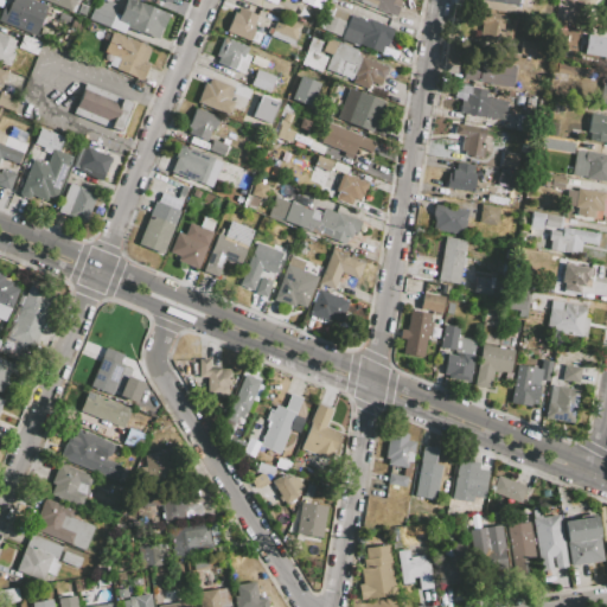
[(34,38),(0,23),(0,12),(2,6),(7,8),(11,0),(32,0),(48,6),(34,38)]
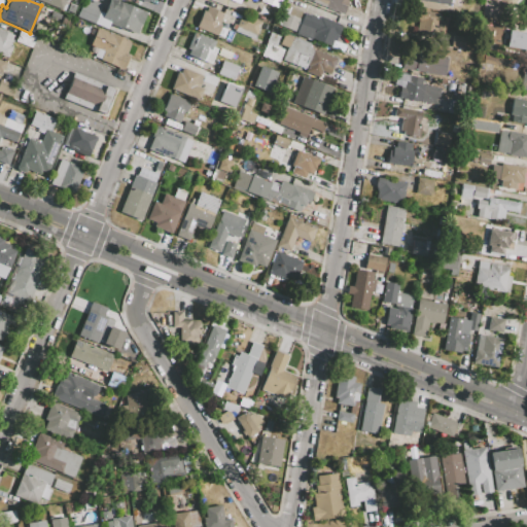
[(35,0),(64,0),(60,10),(35,0)]
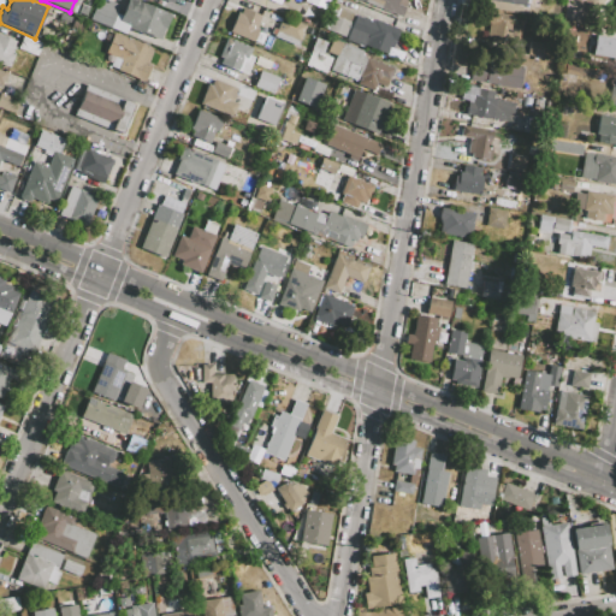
[(160,40),(129,28),(126,34),(89,19),(98,0),(106,4),(107,0),(119,5),(117,13),(122,16),(128,0),(135,0),(170,13),(160,40)]
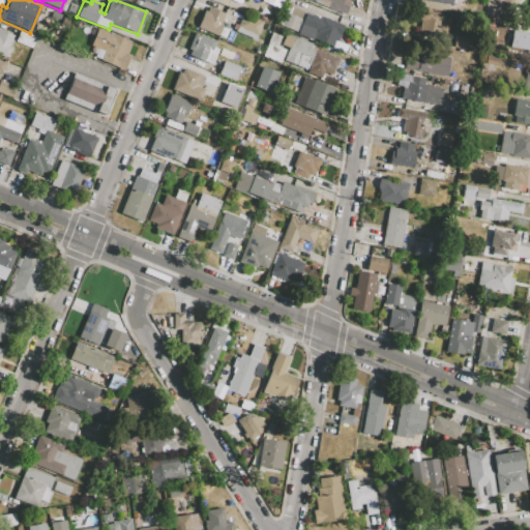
[(346,15),(311,0),(343,0),(342,3),(349,6),(346,15)]
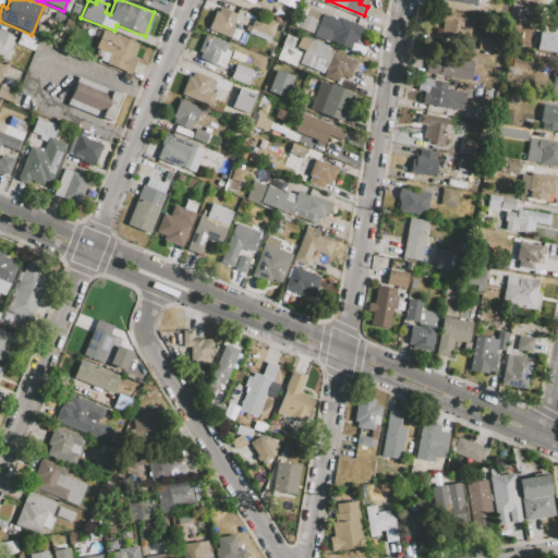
[(70,11),(73,4),(80,7),(76,14),(70,11)]
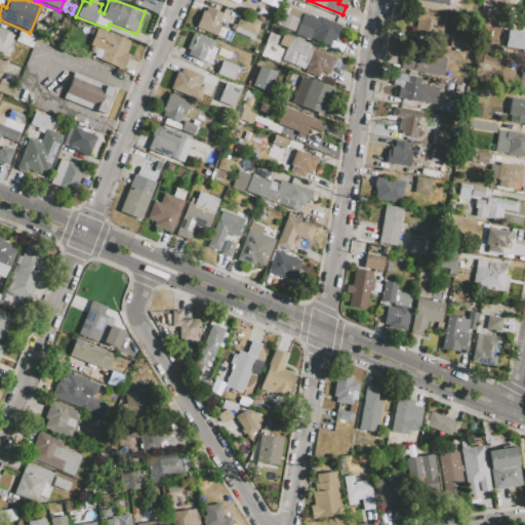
[(195,28),(202,10),(204,11),(206,7),(223,13),(217,24),(219,25),(215,36),(195,28)]
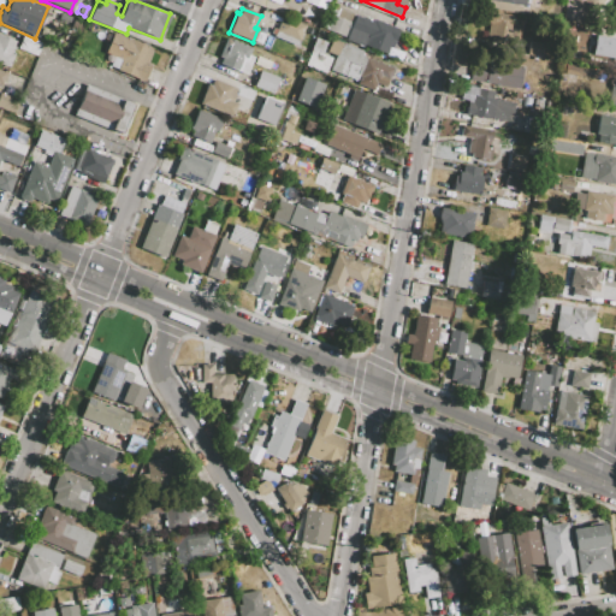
[(481,24),(484,11),(511,16),(509,29),(505,29),(503,41),(486,39),(489,25),(481,24)]
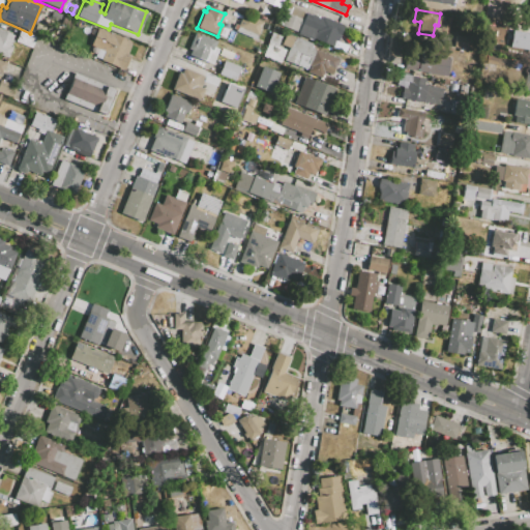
[(305,12),(320,19),(321,17),(344,26),(337,40),(333,39),(331,46),(298,32),(305,12)]
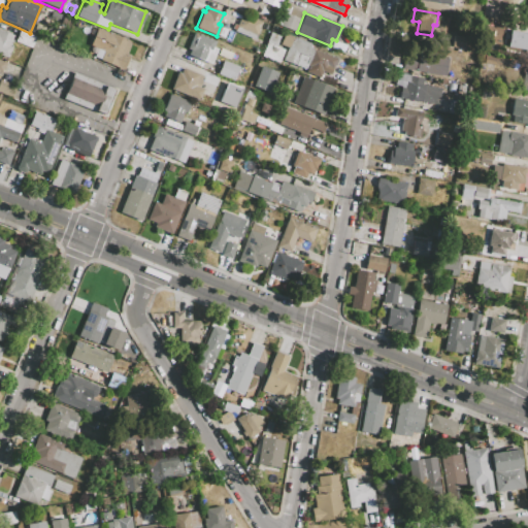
[(262,22),(257,34),(237,27),(242,13),(262,22)]
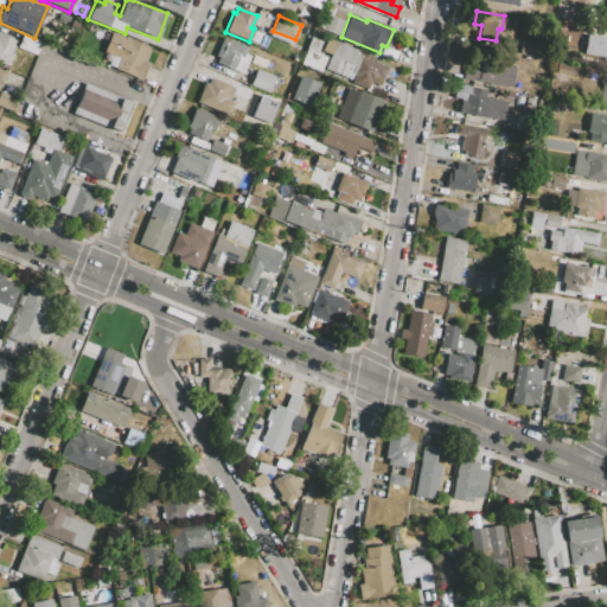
[(339,36),(324,30),(328,16),(344,23),(339,36)]
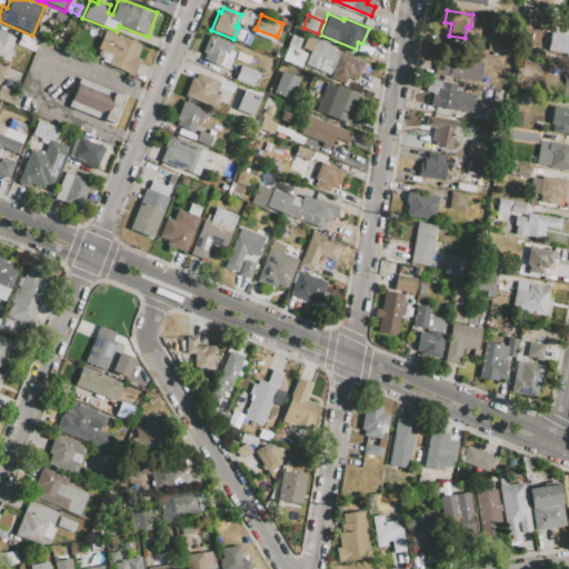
[(65,26),(68,19),(75,21),(71,29),(65,26)]
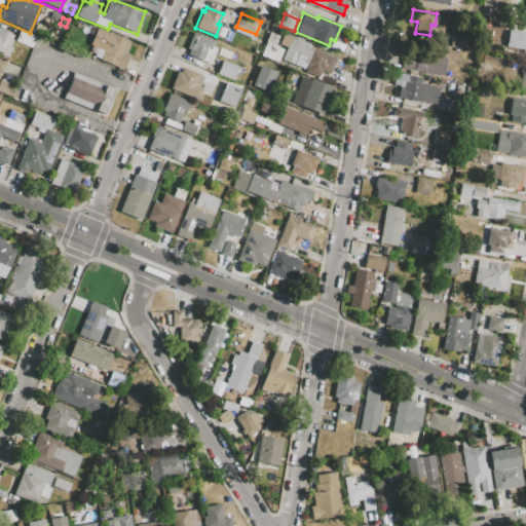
[(97,28),(129,41),(124,53),(128,55),(122,70),(100,61),(101,59),(94,55),(97,47),(89,45),(97,28)]
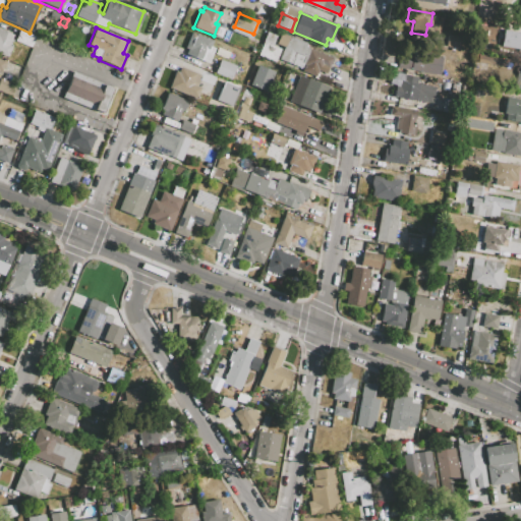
[(500,47),(520,50),(520,32),(503,29),(500,47)]
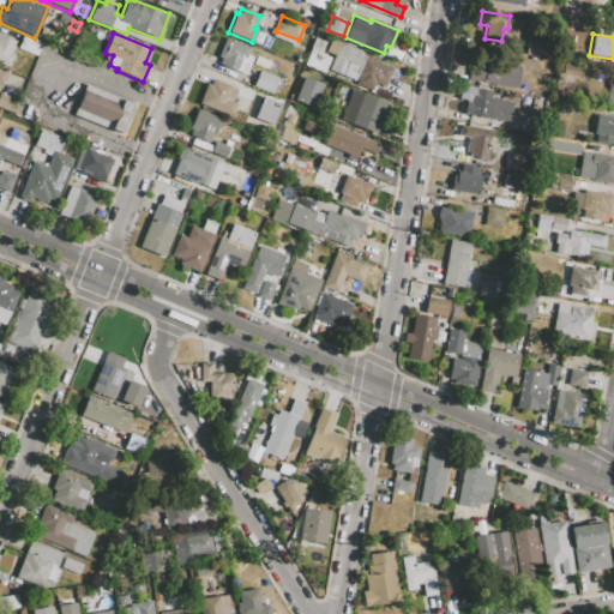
[(7,67),(0,64),(0,35),(14,41),(10,53),(13,54),(7,67)]
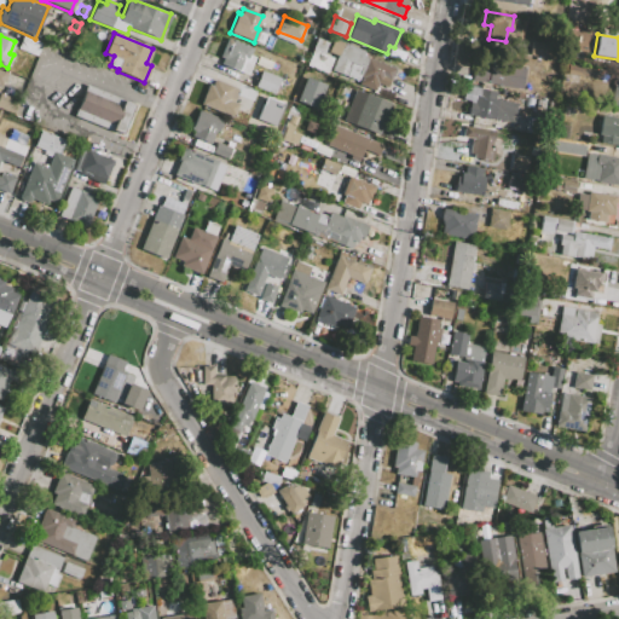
[(23,35),(41,42),(36,56),(17,48),(23,35)]
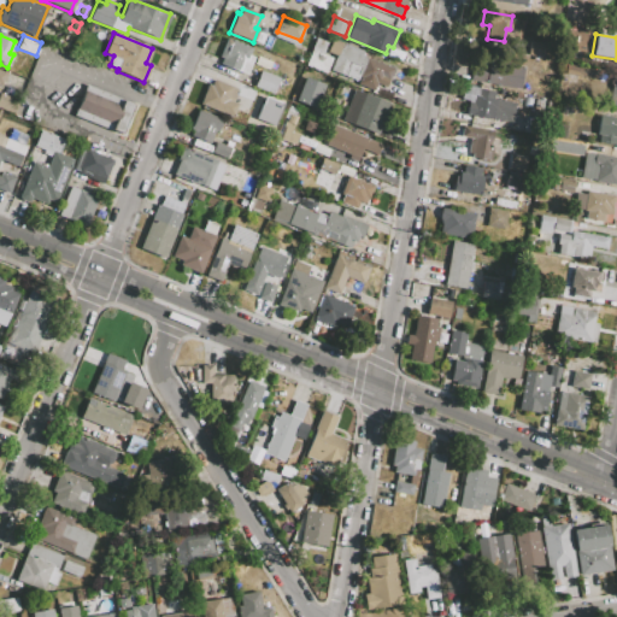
[(227,37),(252,48),(246,62),(244,60),(239,71),(219,63),(222,58),(218,57),(227,37)]
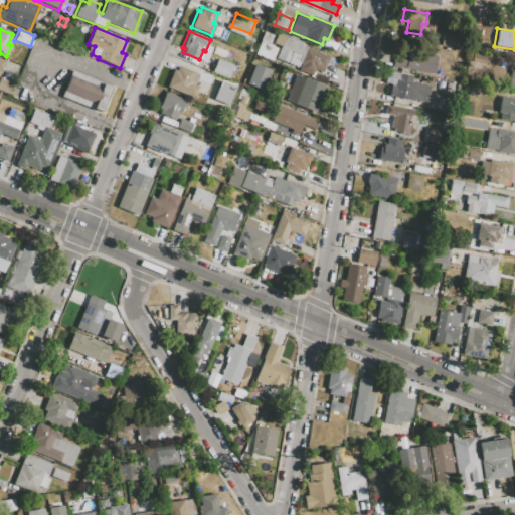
[(272,61),(254,54),(264,32),(273,35),(269,45),(277,48),(272,61)]
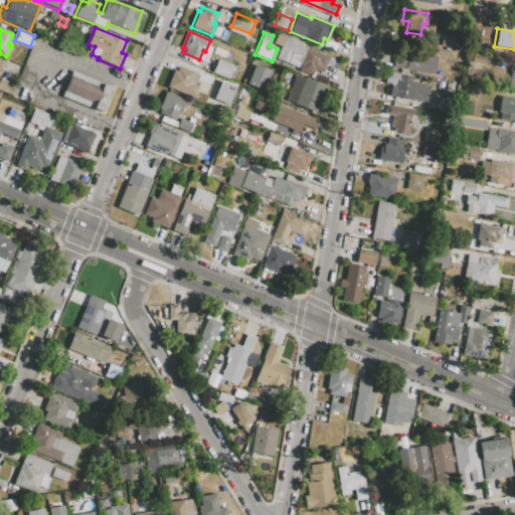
[(278,32),(303,42),(302,45),(329,56),(322,72),(315,69),(312,75),(298,70),(298,68),(275,59),(281,46),(273,43),(278,32)]
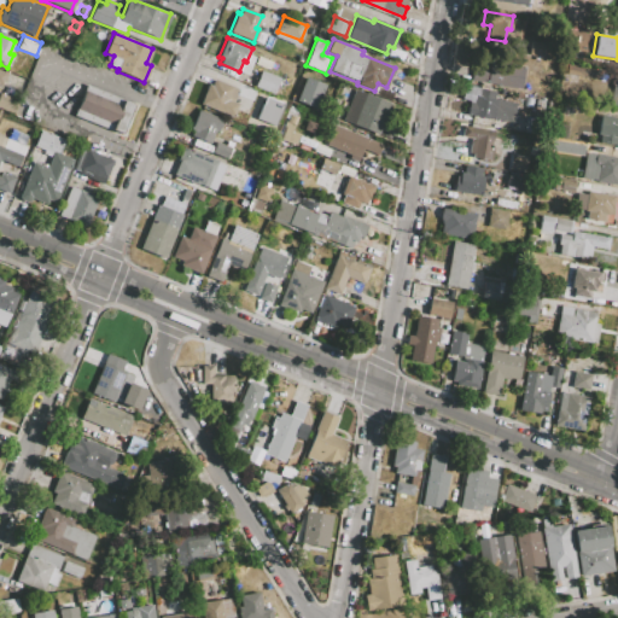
[(530,41),(546,44),(543,57),(528,54),(530,41)]
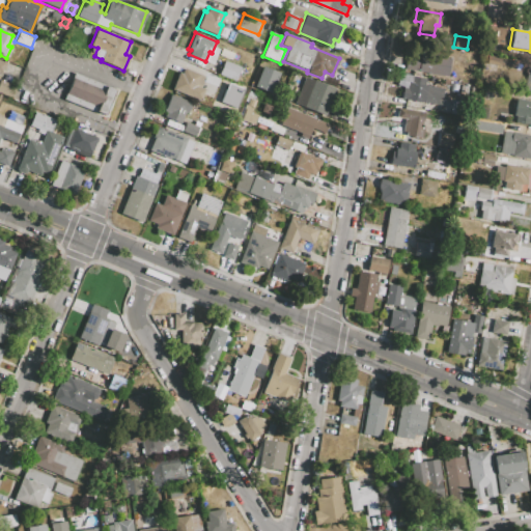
[(449,56),(418,53),(418,60),(404,59),(403,70),(447,74),(449,56)]
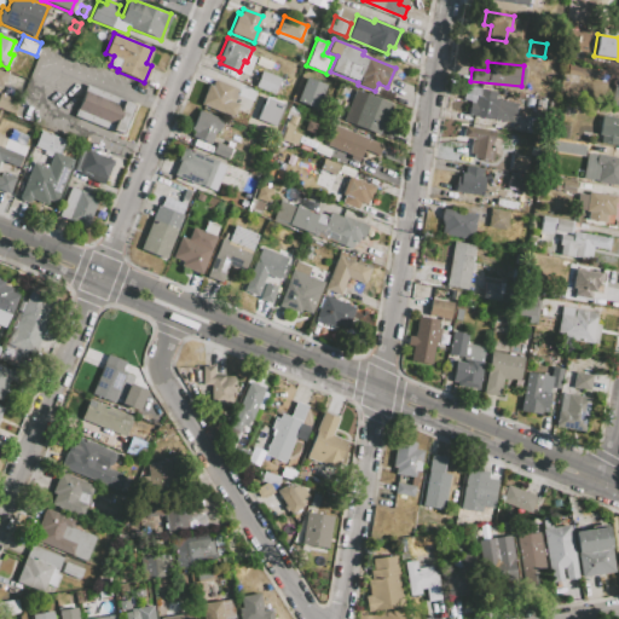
[(255,87),(261,70),(281,79),(273,94),(255,87)]
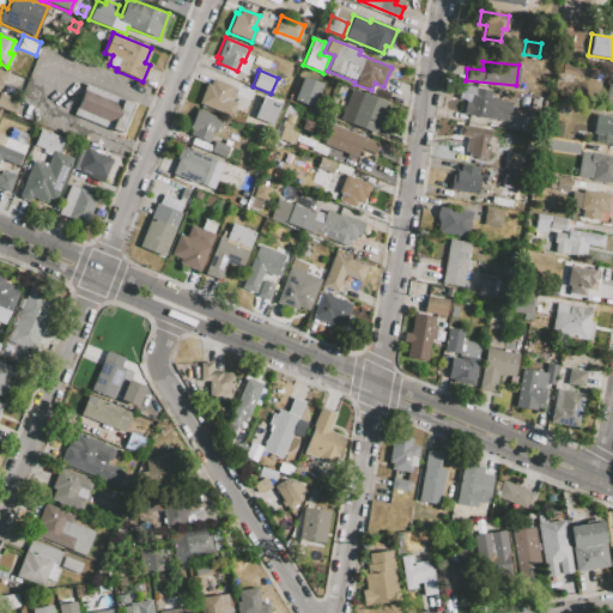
[(314,108),(293,101),(303,76),(323,84),(314,108)]
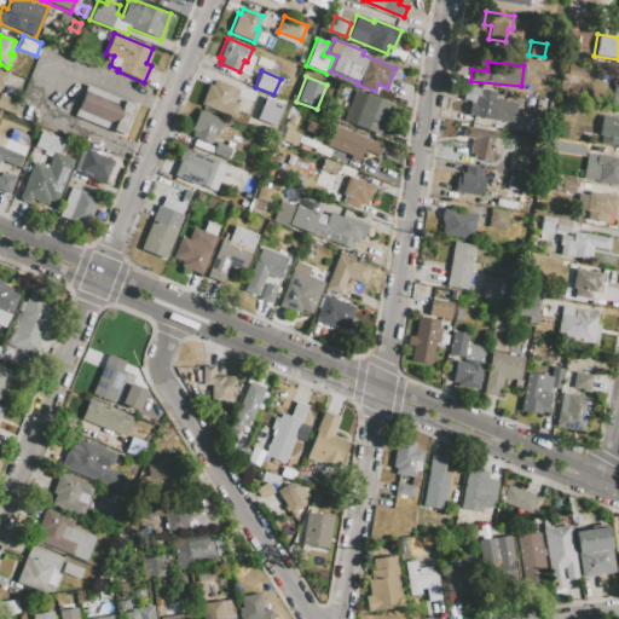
[(201,104),(209,85),(212,86),(214,80),(238,90),(241,82),(259,90),(254,102),(236,94),(233,103),(238,104),(232,117),(201,104)]
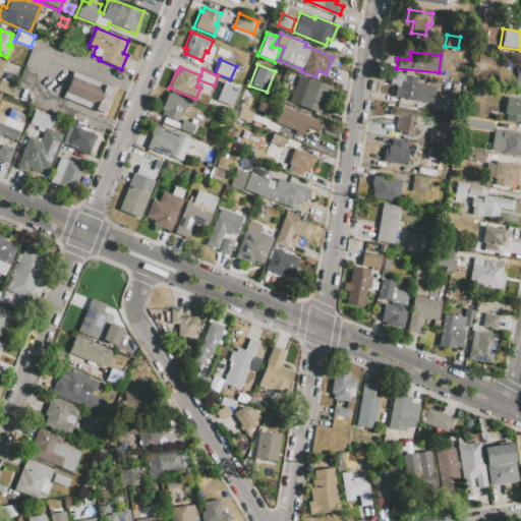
[(289,101),(300,75),(330,88),(320,114),(289,101)]
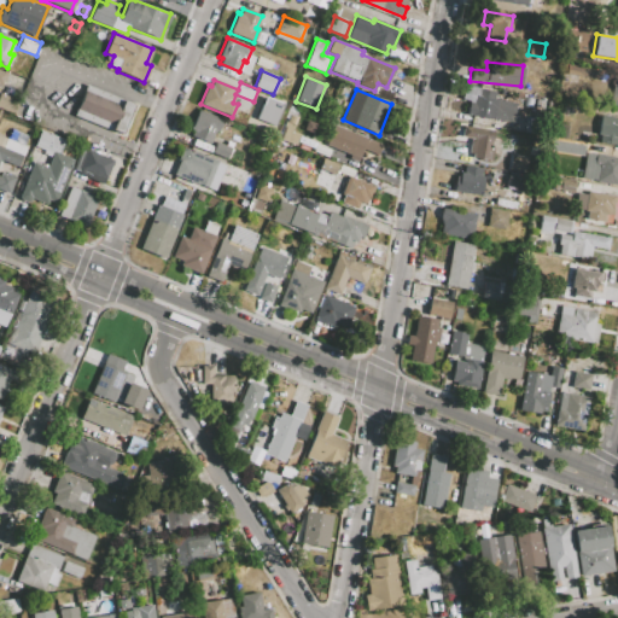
[(75,110),(122,129),(132,104),(114,97),(111,101),(82,91),(75,110)]
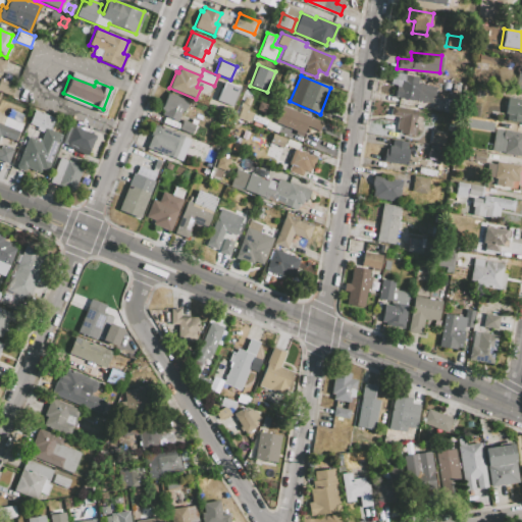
[(11,97),(0,92),(0,80),(1,77),(16,84),(11,97)]
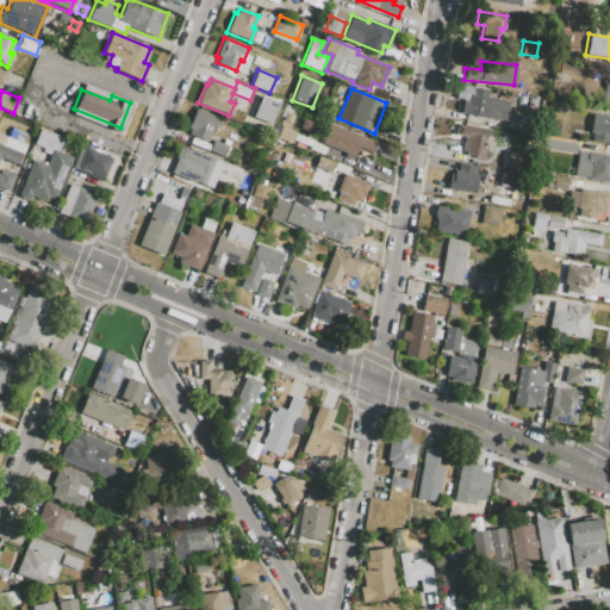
[(461,113),(464,100),(467,101),(467,94),(493,99),(491,118),(461,113)]
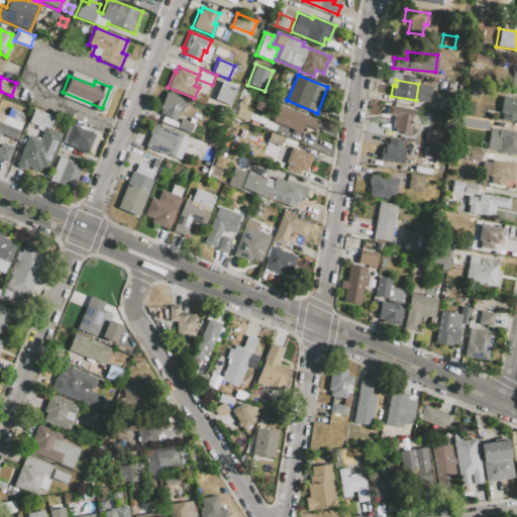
[(166,92),(187,101),(182,111),(179,110),(175,121),(160,114),(162,109),(160,108),(166,92)]
